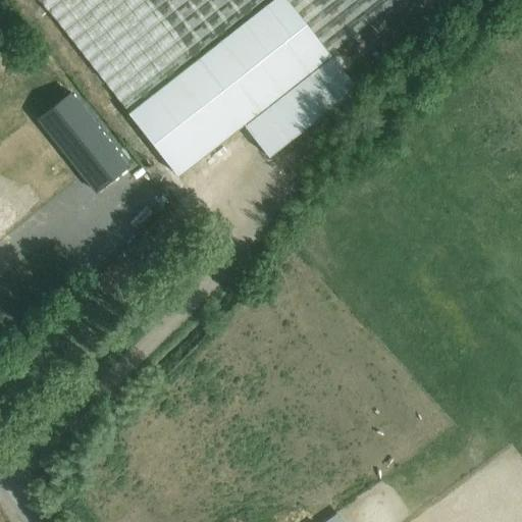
[(7,0),(30,29),(50,12),(177,175),(267,104),(266,102),(276,94),(262,75),(252,84),(218,42),(259,10),(283,41),(306,22),(330,53),(398,0),(7,0)]
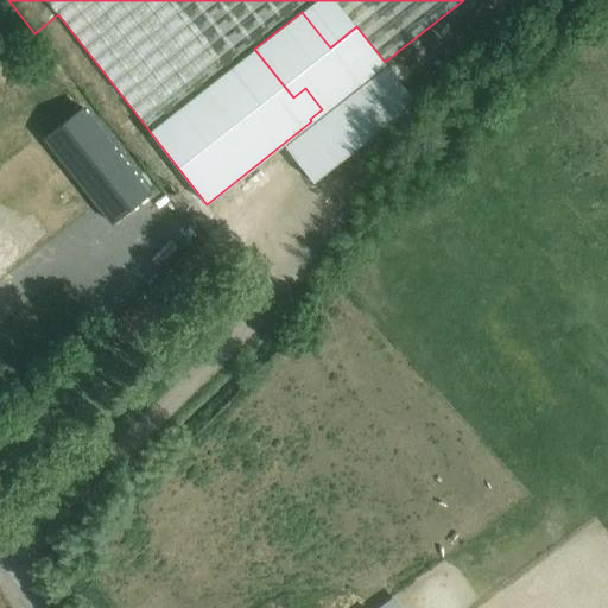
[(137,207),(153,194),(84,109),(44,141),(86,192),(109,172),(137,207)]
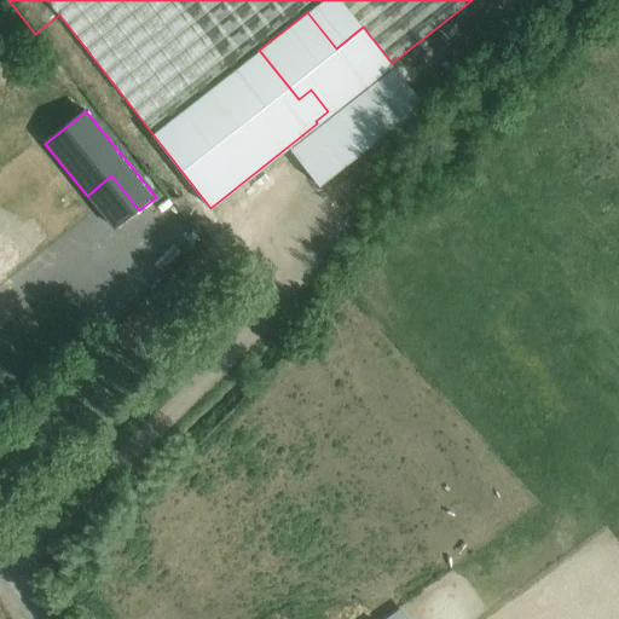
[(409,618),(401,607),(385,618),(409,618)]
